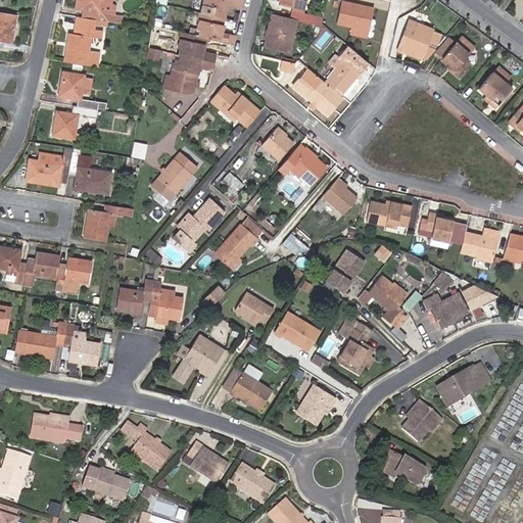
[(80,0),(79,9),(84,10),(83,17),(95,19),(107,21),(121,24),(122,15),(114,14),(115,5),(111,4),(111,0),(80,0)]
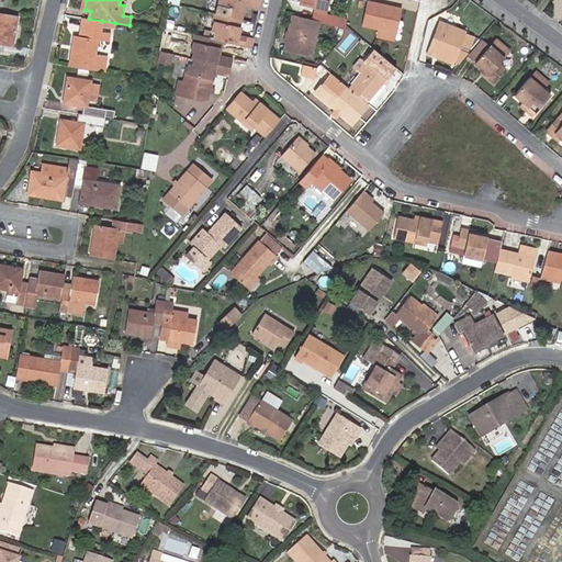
[(259,8),(260,0),(218,0),(216,13),(242,19),(245,4),(259,8)]
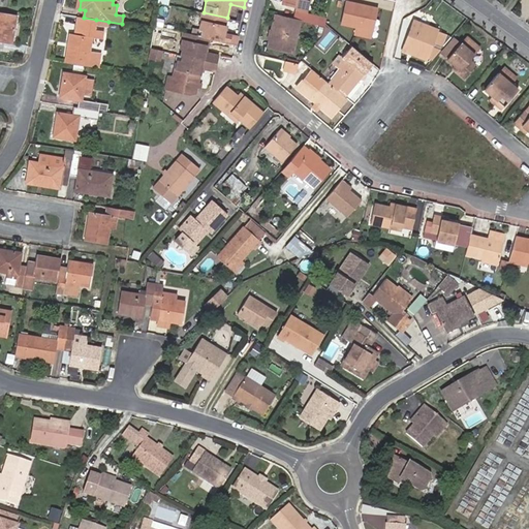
[(282,0),(282,2),(297,5),(297,8),(306,10),(308,0),(282,0)]
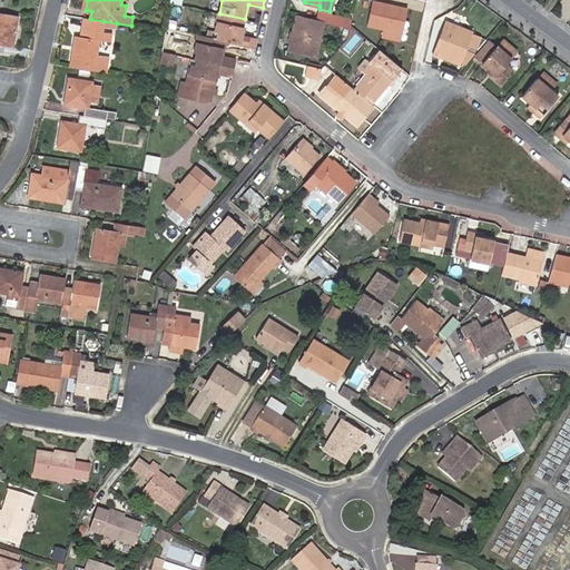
[(396,19),(400,8),(372,1),(367,25),(382,28),(381,36),(395,39),(399,19),(396,19)]
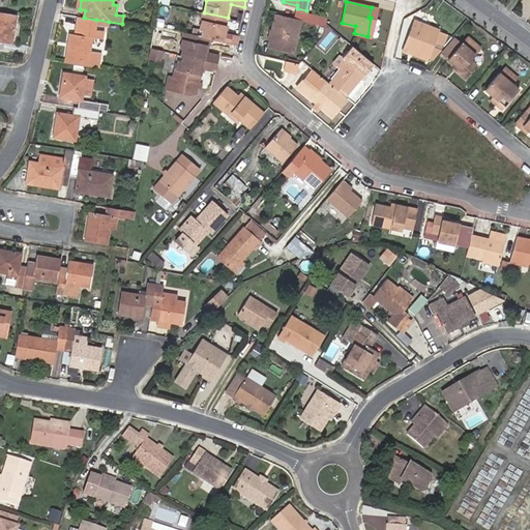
[(169,5),(158,2),(154,25),(164,27),(169,5)]
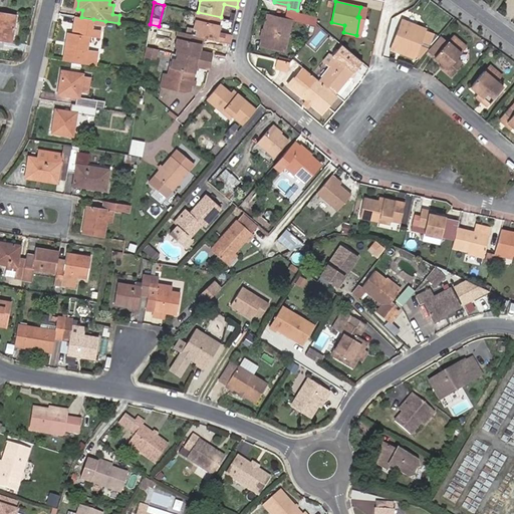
[(420,2),(415,6),(421,13),(426,8),(420,2)]
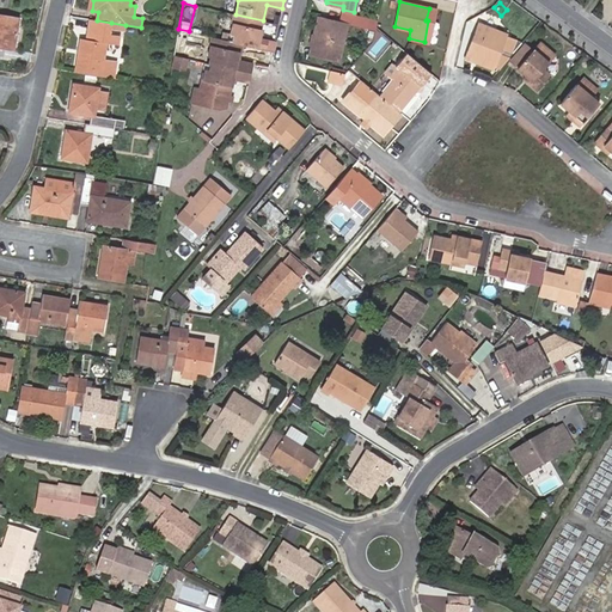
[(435,10),(429,8),(426,20),(428,20),(424,42),(428,42),(435,10)]
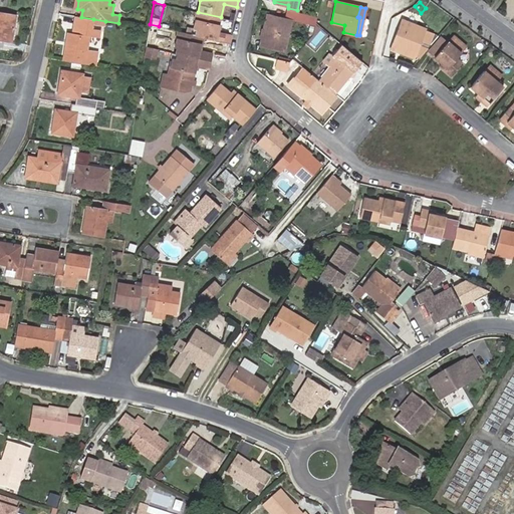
[(204,37),(230,43),(231,35),(218,32),(221,17),(198,12),(191,10),(187,27),(199,30),(198,35),(204,37)]
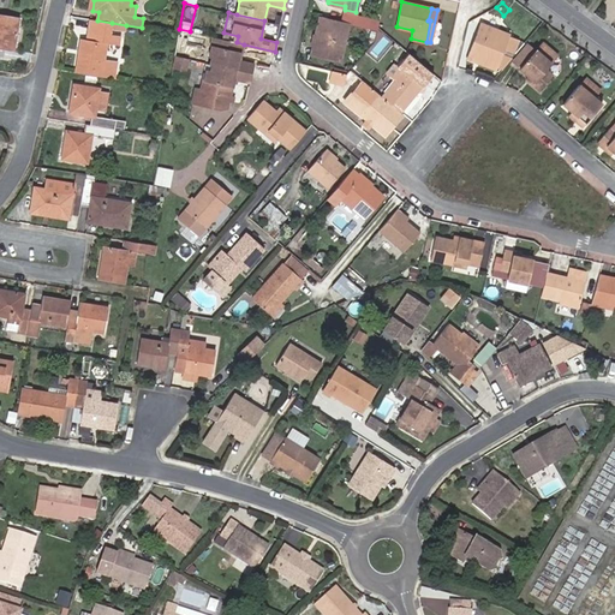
[(0,48),(15,51),(19,18),(0,13),(0,48)]
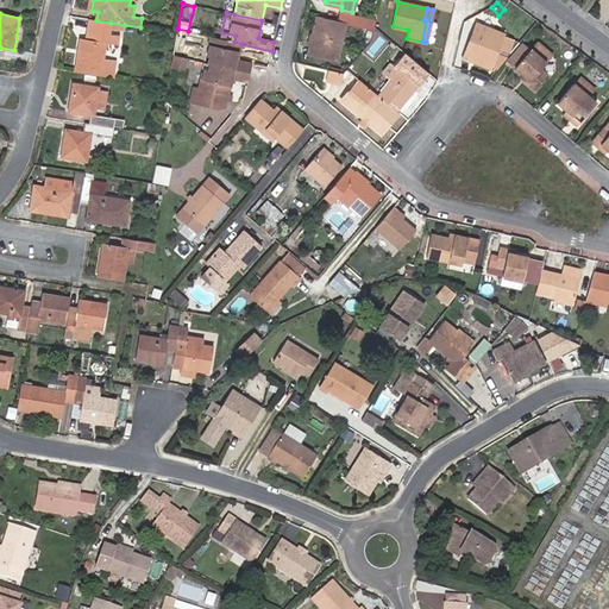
[(340,23),(318,17),(309,54),(337,61),(341,39),(337,38),(340,23)]
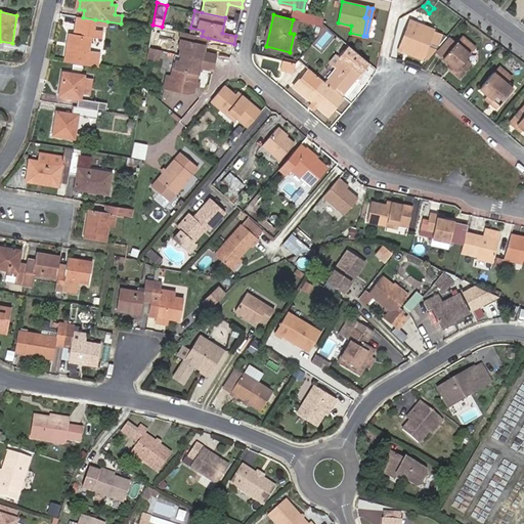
[(410,45),(407,53),(422,58),(433,30),(409,20),(401,42),(410,45)]
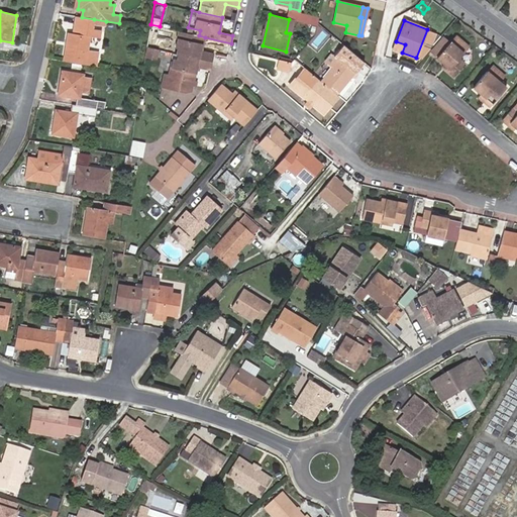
[(159,33),(160,26),(150,24),(149,31),(159,33)]
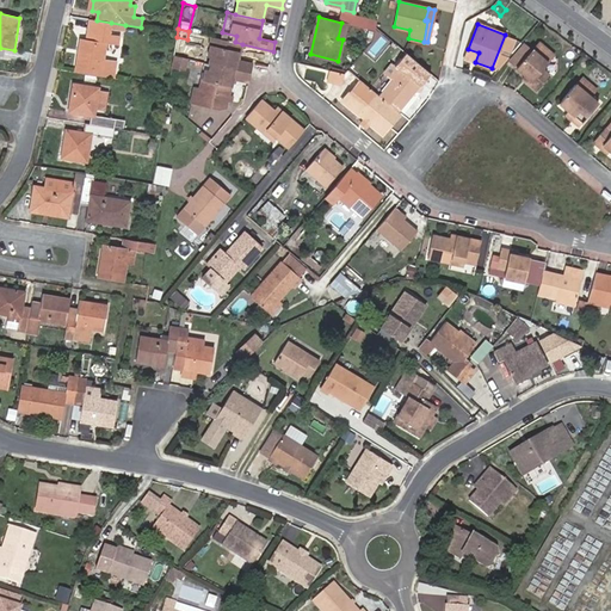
[(80,38),(75,72),(113,78),(116,60),(104,59),(106,43),(118,44),(119,36),(88,31),(87,39),(80,38)]
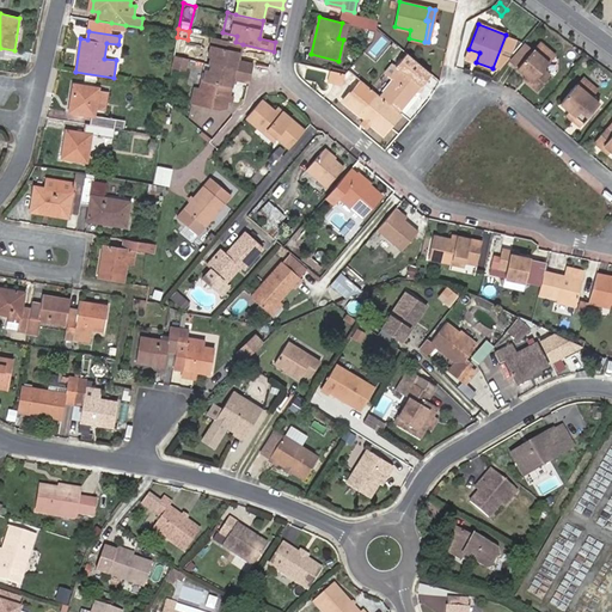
[(232,59),(236,42),(213,37),(209,56),(214,57),(213,65),(250,74),(254,63),(239,60),(232,59)]
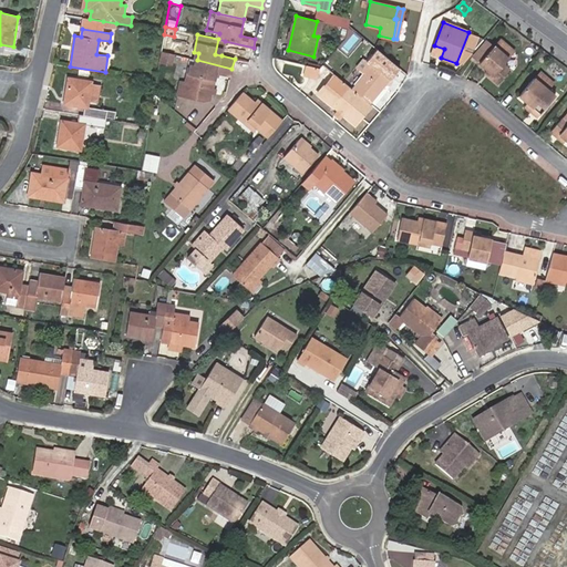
[(494,75),(492,79),(497,84),(509,70),(503,64),(515,51),(500,38),(478,62),(487,70),(494,75)]
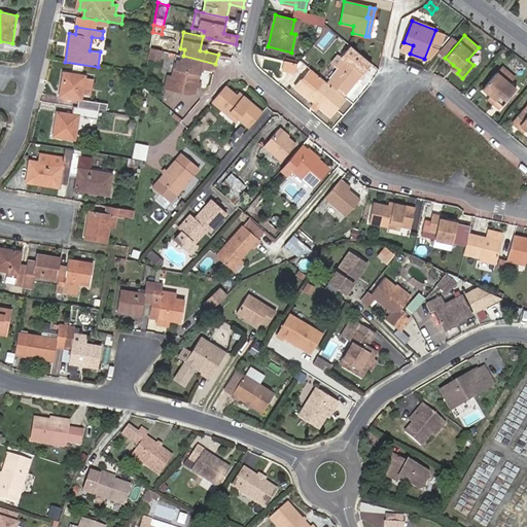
[(209,38),(203,36),(200,50),(206,51),(209,38)]
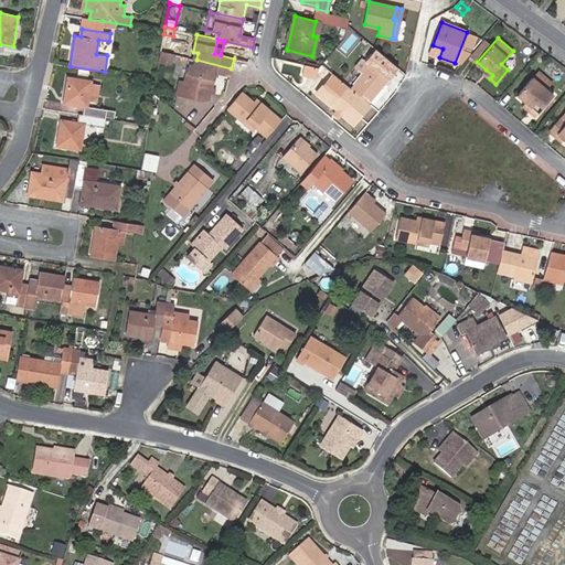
[(477,62),(491,45),(484,40),(470,56),(477,62)]
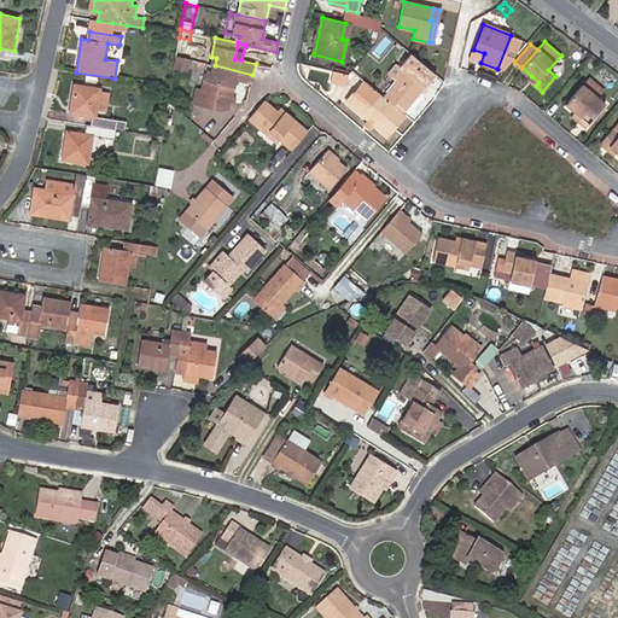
[(470,58),(481,63),(484,53),(473,50),(470,58)]
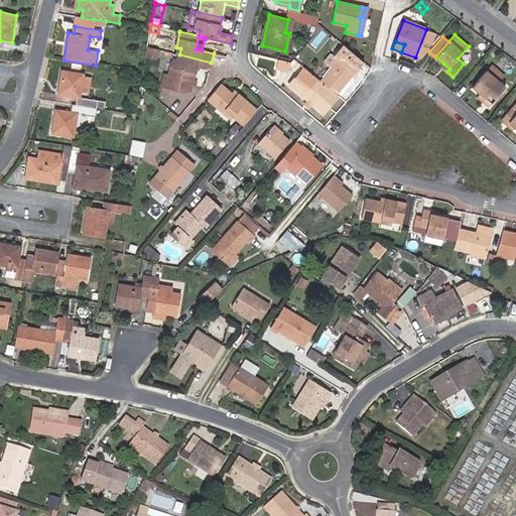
[(487,51),(491,47),(486,42),(482,47),(487,51)]
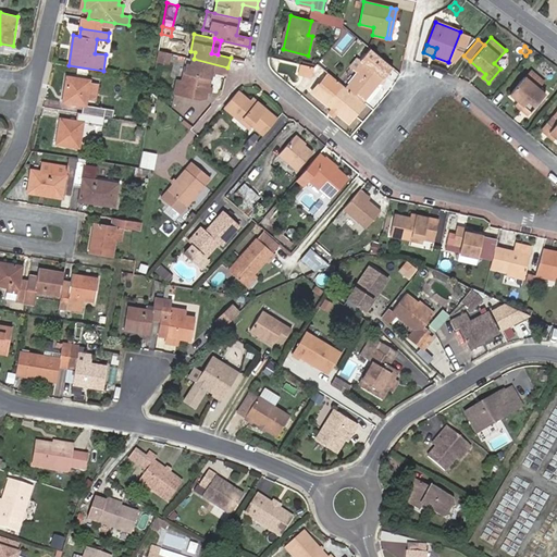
[(165,61),(168,53),(158,51),(157,59),(165,61)]
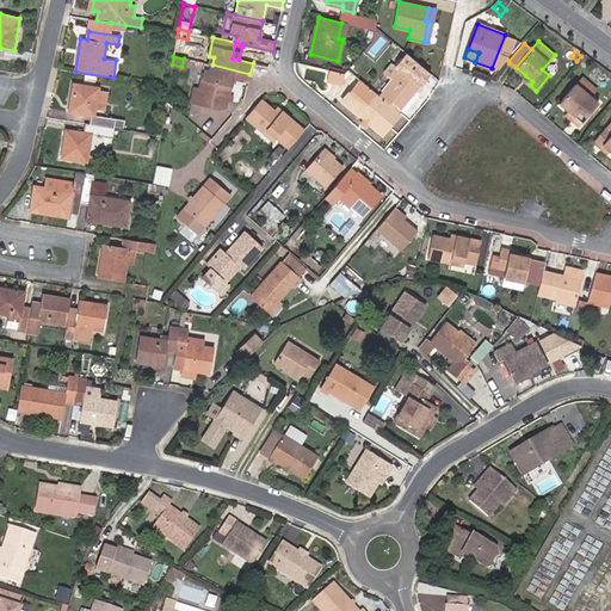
[(364,68),(358,63),(353,69),(358,74),(364,68)]
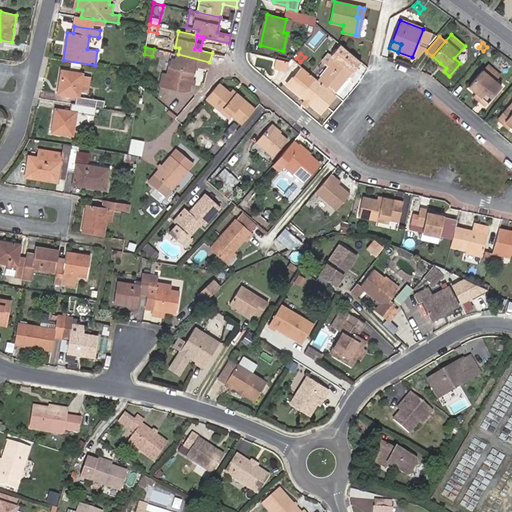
[(208,69),(209,62),(178,54),(177,60),(173,58),(169,75),(166,74),(164,84),(190,91),(191,85),(194,86),(195,81),(192,80),(195,69),(196,66),(198,67),(208,69)]
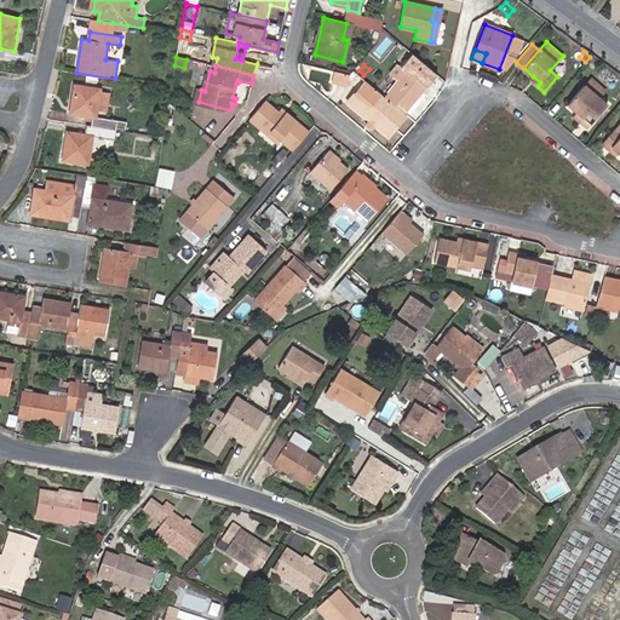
[(385,97),(405,113),(423,91),(418,89),(422,84),(407,72),(401,65),(392,75),(400,81),(385,97)]
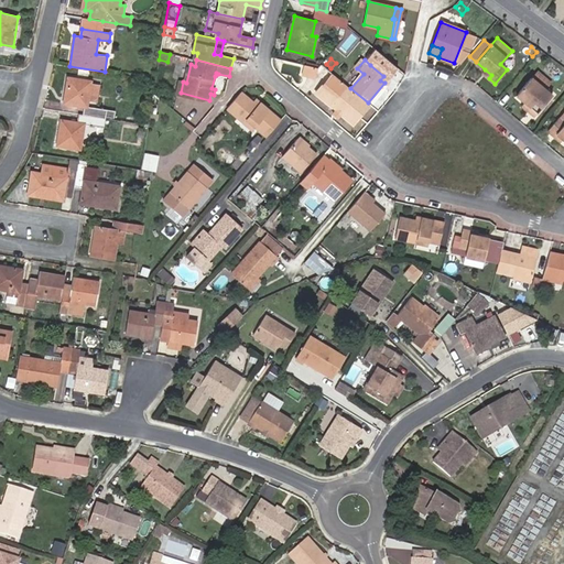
[(354,125),(370,105),(368,102),(350,88),(347,85),(322,64),(317,68),(325,75),(326,73),(331,77),(324,86),(322,85),(315,91),(331,105),(333,107),(354,125)]
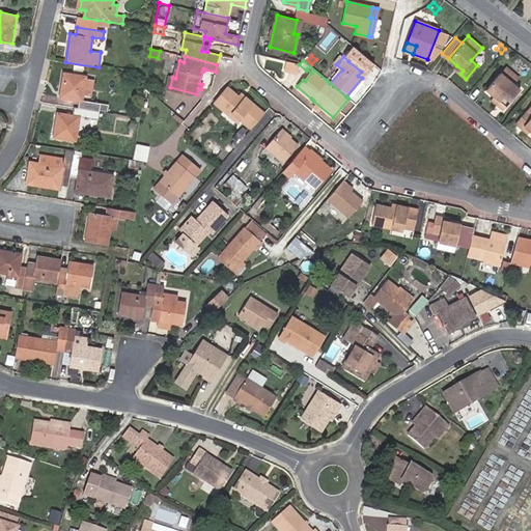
[(297,75),(299,64),(286,61),(283,72),(297,75)]
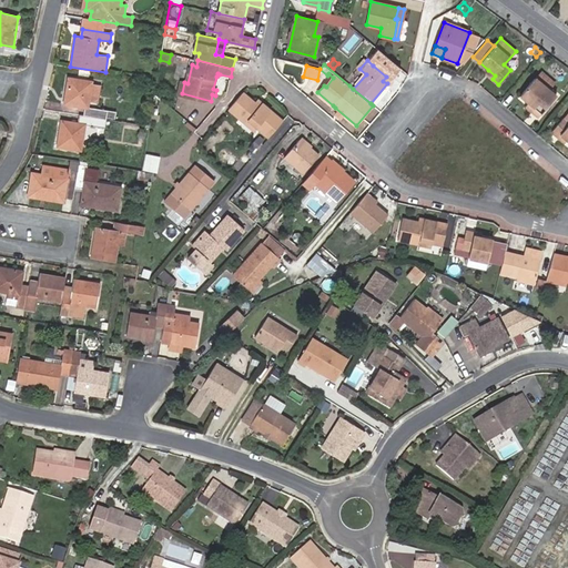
[(486,73),(493,79),(495,75),(488,70),(486,73)]
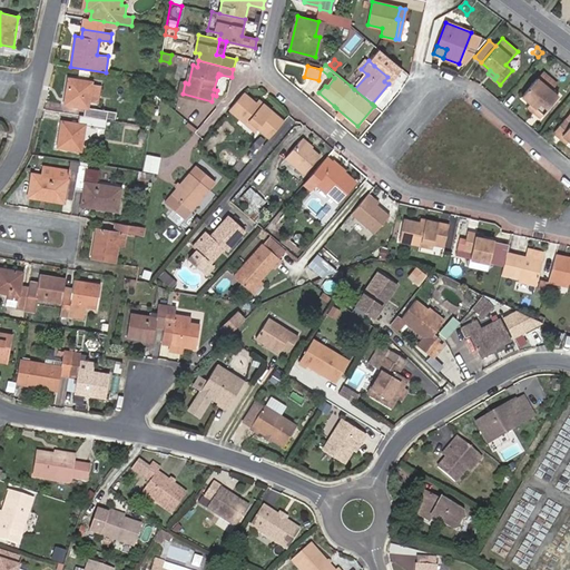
[(537,79),(522,97),(530,104),(536,108),(533,111),(540,118),(556,99),(549,92),(550,90),(556,84),(542,74),(538,80),(537,79)]
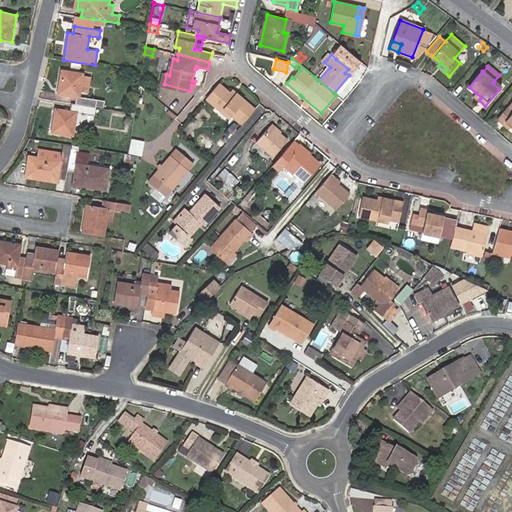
[(95,107),(107,109),(108,101),(105,101),(104,106),(95,105),(96,100),(79,97),(82,76),(83,73),(62,70),(58,94),(76,97),(75,103),(95,107)]
